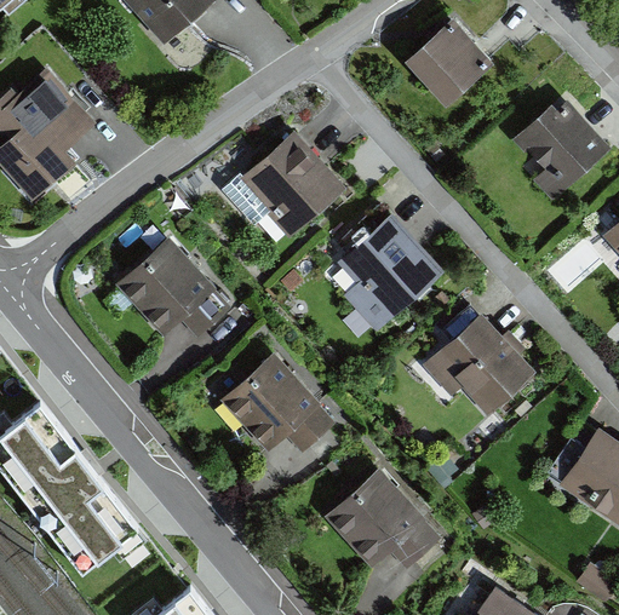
[(0,10),(7,18),(26,0),(0,0),(0,10)]
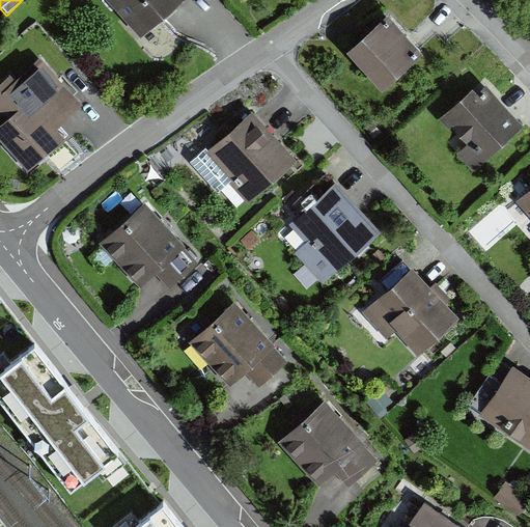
[(108,0),(140,36),(182,0),(108,0)]
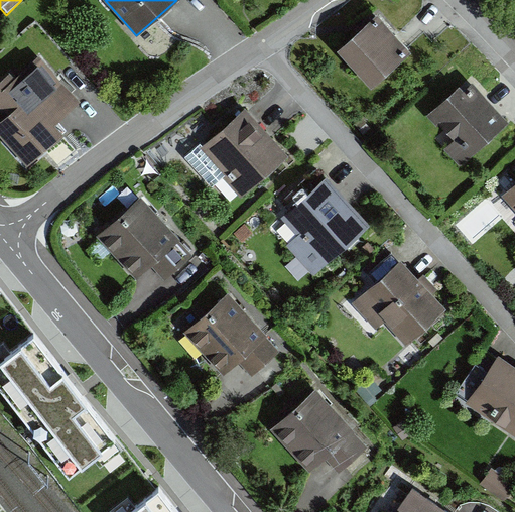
[(372,90),(411,53),(376,17),(337,53),(372,90)]
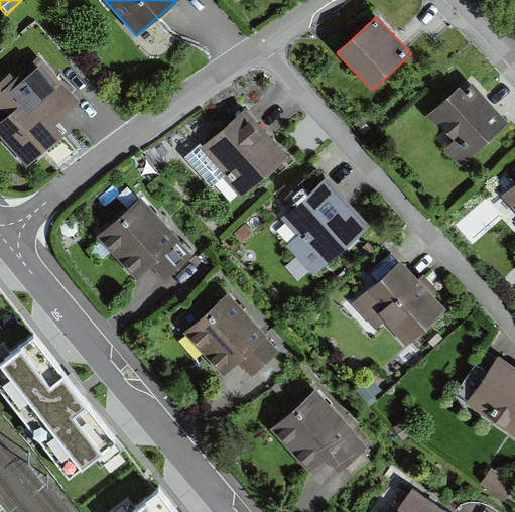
[(0,135),(27,165),(66,130),(56,121),(81,99),(39,55),(13,81),(6,73),(0,78),(0,101),(8,109),(0,116),(0,135)]
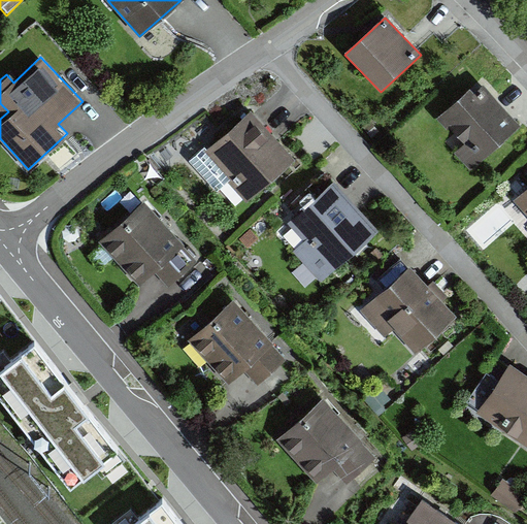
[(474,177),(524,127),(485,89),(478,97),(470,89),(438,122),(464,148),(455,158),(474,177)]
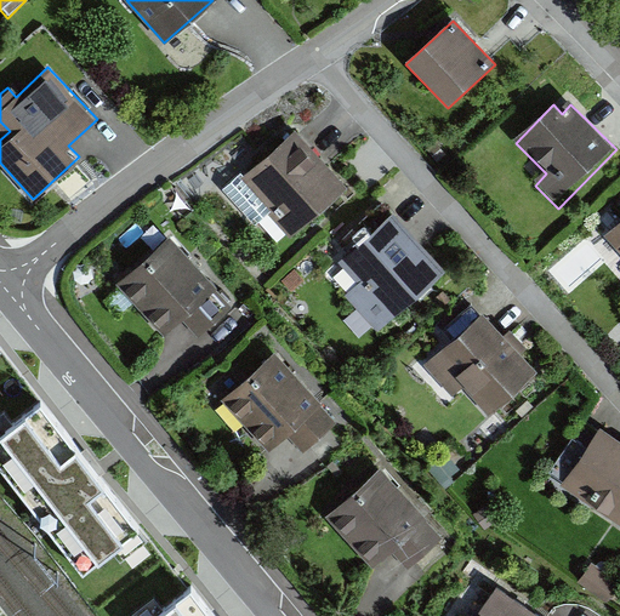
[(288,247),(348,192),(296,135),(245,182),(277,217),(267,227),(288,247)]
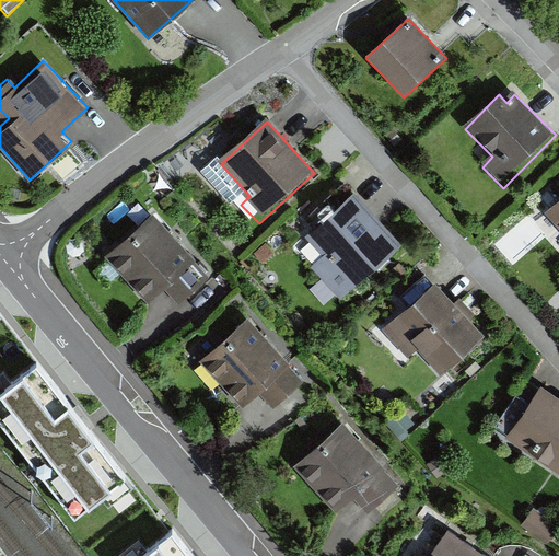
[(341,305),(406,246),(357,193),(352,197),(346,189),(307,226),(315,234),(307,241),(324,259),(310,271),(341,305)]
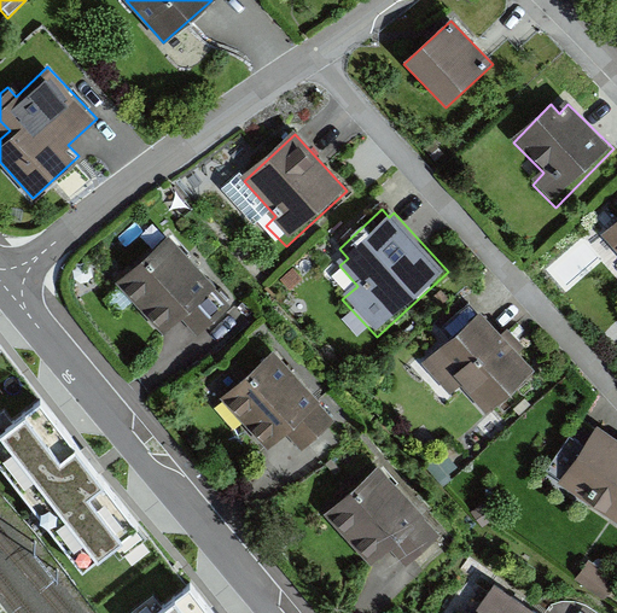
[(616,227),(603,241),(616,255),(616,227)]
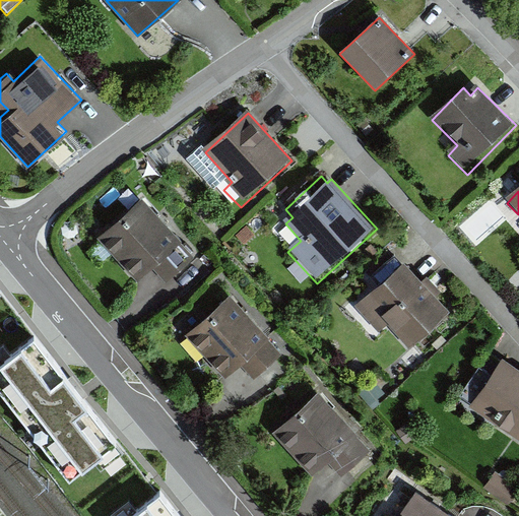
[(197,259),(142,201),(100,242),(139,282),(151,271),(167,287),(197,259)]
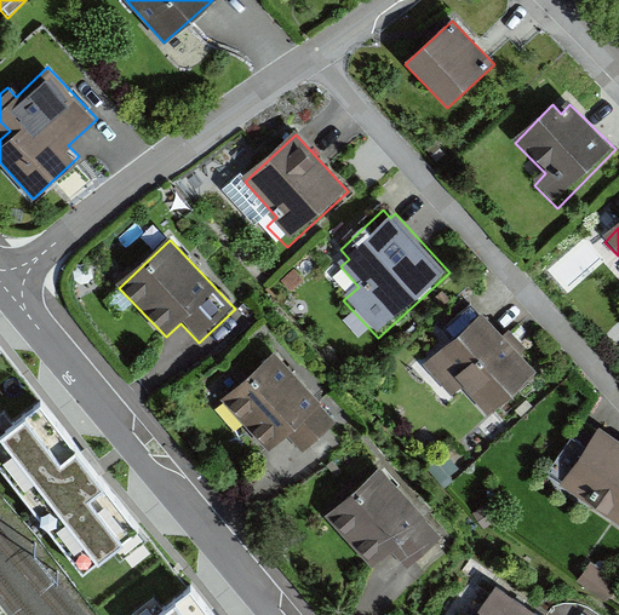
[(493,417),(540,373),(525,356),(529,352),(513,333),(505,339),(483,316),(430,366),(456,392),(463,385),(493,417)]
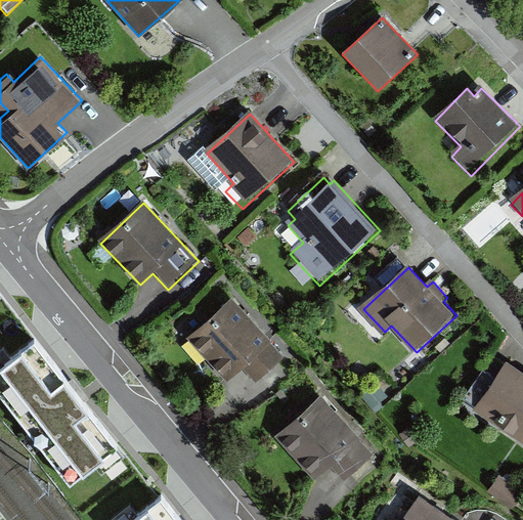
[(256,385),(287,357),(231,297),(187,337),(226,379),(240,366),(256,385)]
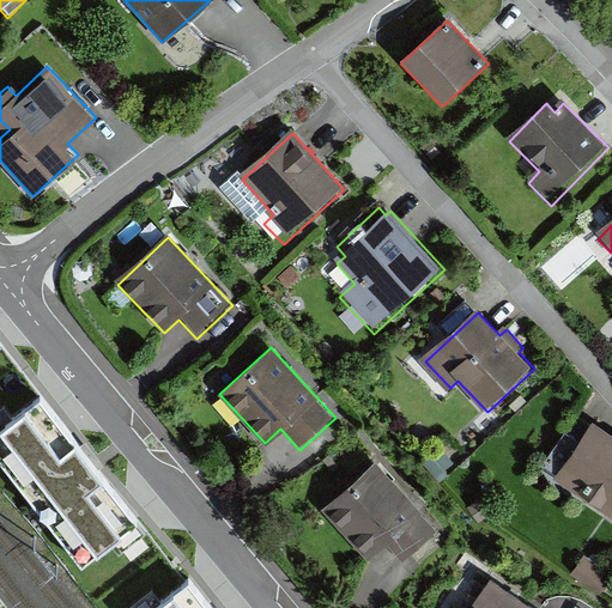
[(137,520),(40,395),(0,425),(0,461),(79,564),(137,520)]
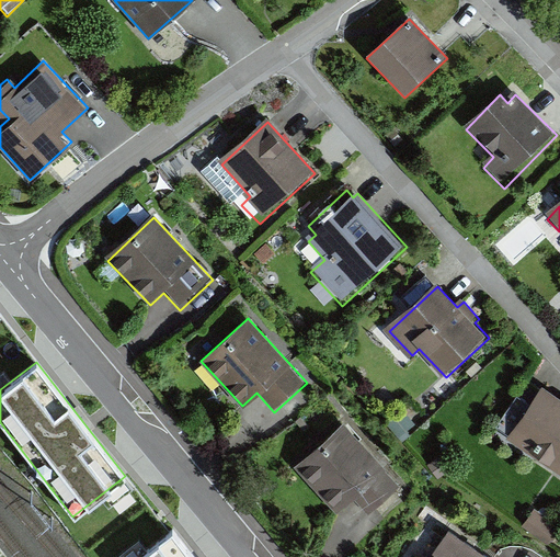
[(559,480),(559,398),(543,387),(528,407),(517,400),(498,430),(510,438),(505,444),(559,480)]
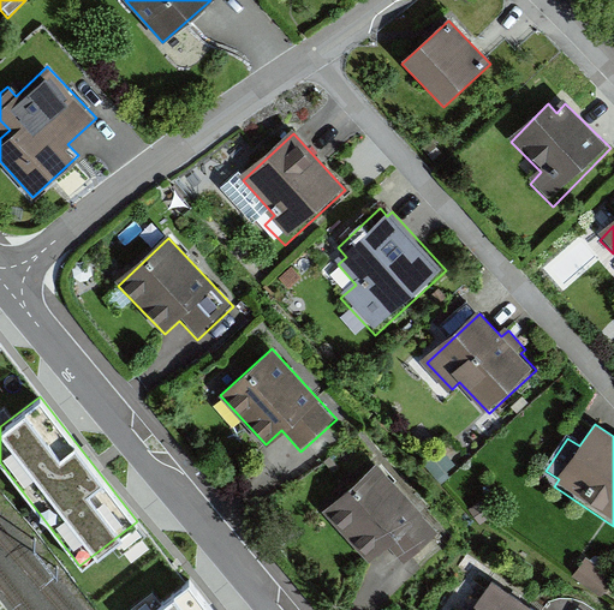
[(442,536),(376,465),(327,509),(374,560),(386,549),(405,570),(442,536)]
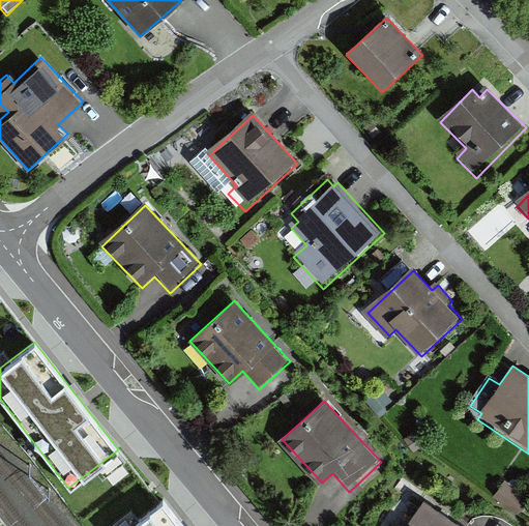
[(182,525),(162,500),(128,525),(182,525)]
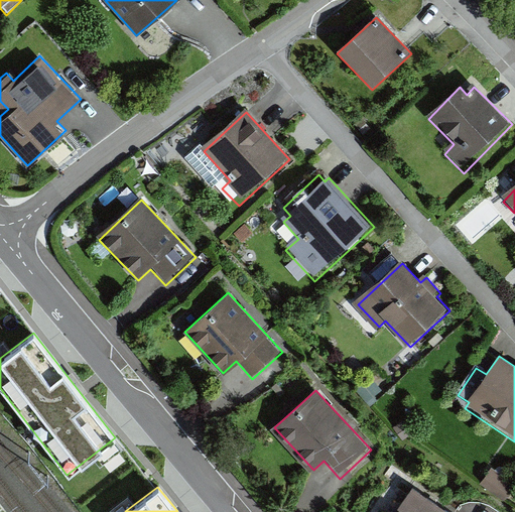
[(503,511),(509,504),(485,487),(474,502),(486,511),(503,511)]
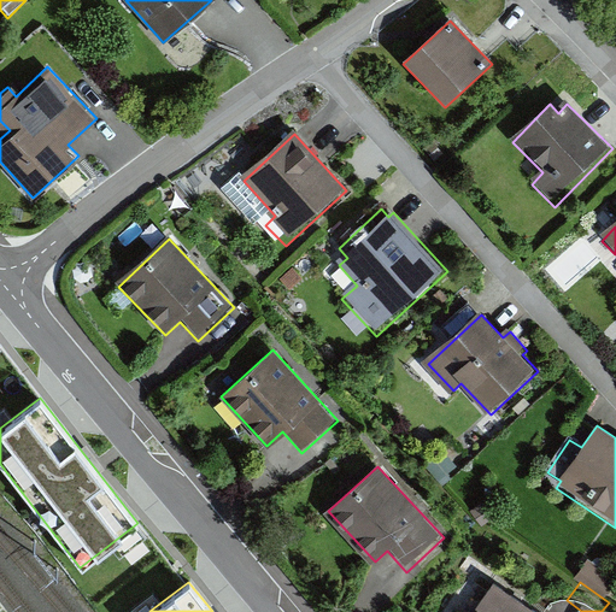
[(529,611),(488,584),(470,611),(529,611)]
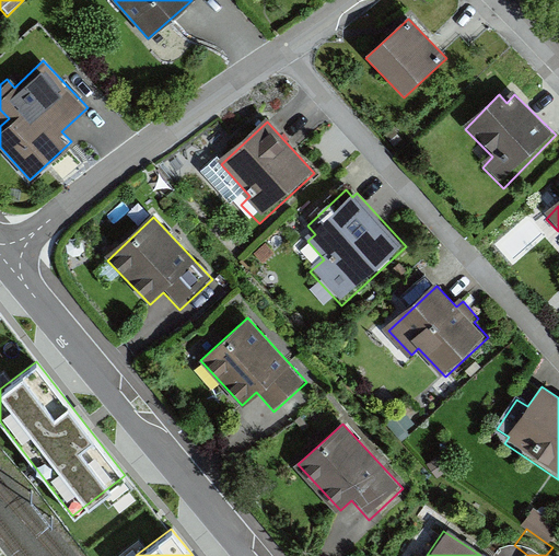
All buildings are outlined.
